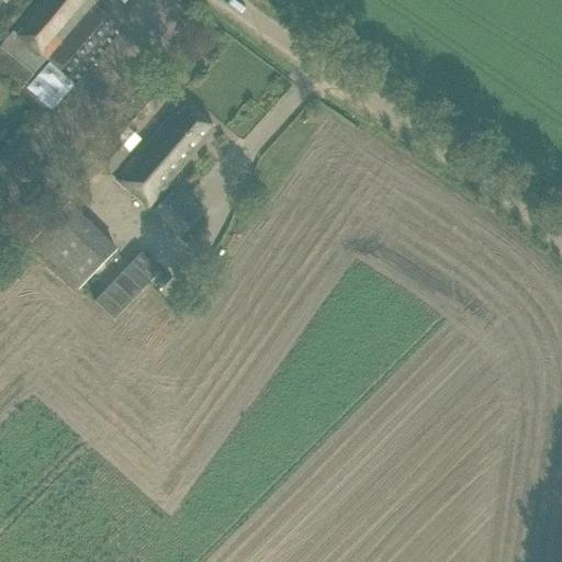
[(40,0),(14,31),(46,59),(96,0),(40,0)]
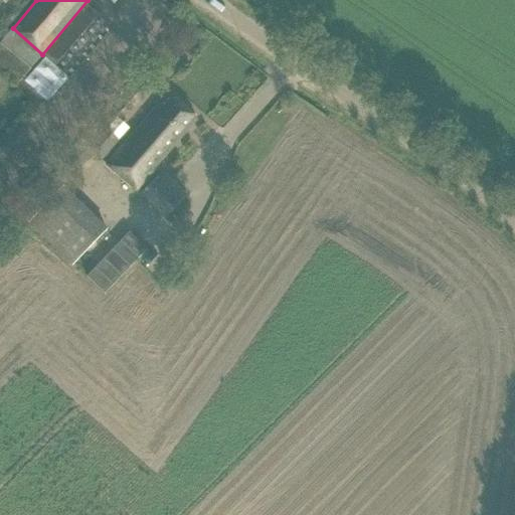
[(105,164),(133,189),(195,119),(166,94),(105,164)]
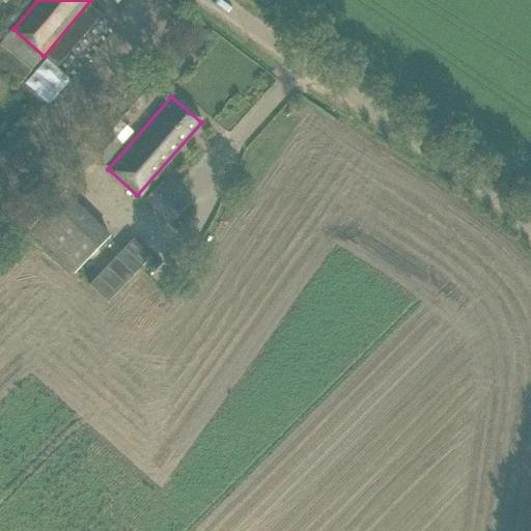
[(90,154),(105,166),(122,145),(109,133),(90,154)]
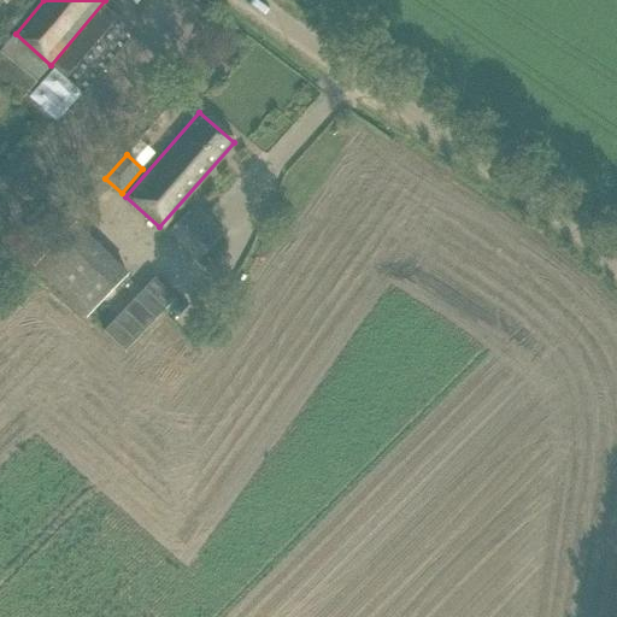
[(166,233),(194,262),(221,235),(192,206),(166,233)]
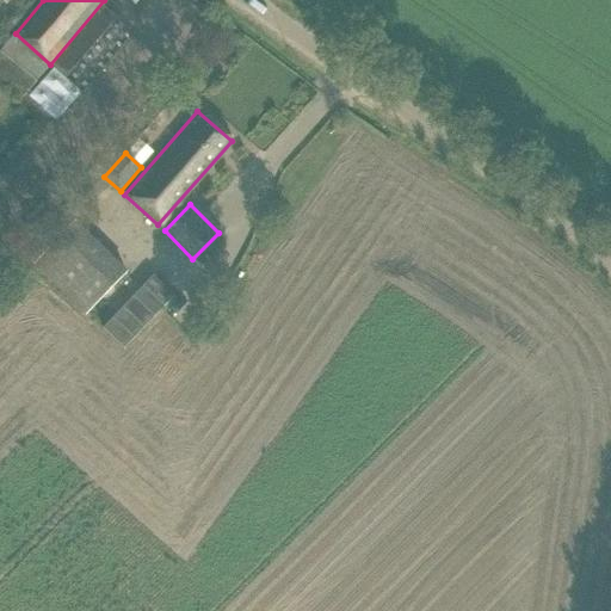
[(32,264),(85,315),(125,273),(74,222),(32,264)]
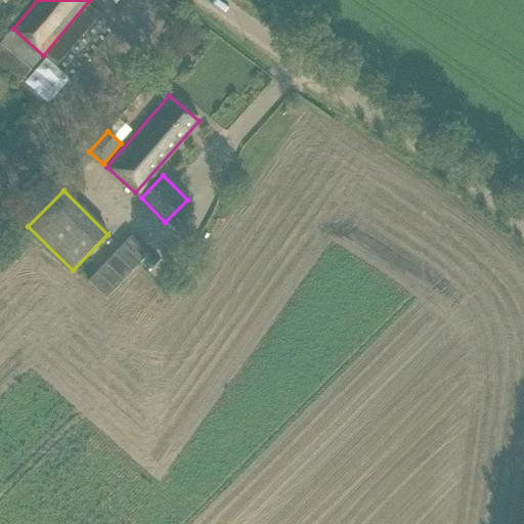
[(132,236),(90,281),(108,298),(149,253),(132,236)]
